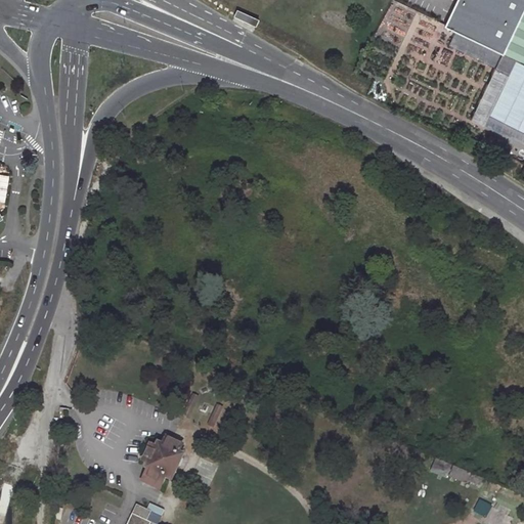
[(523,0),(471,0),(456,31),(516,60),(511,73),(490,116),(523,132),(523,0)]
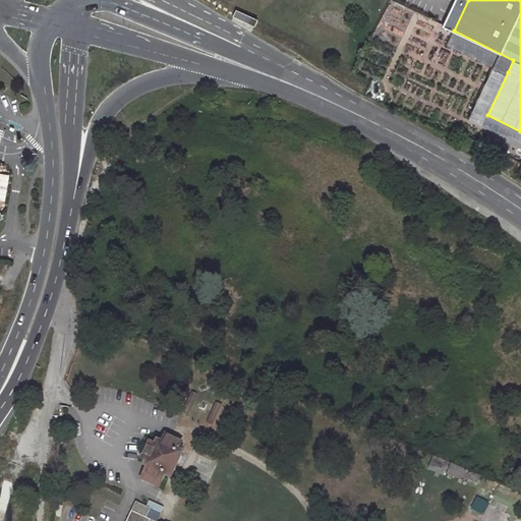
[(233,16),(253,26),(256,21),(235,10),(233,16)]
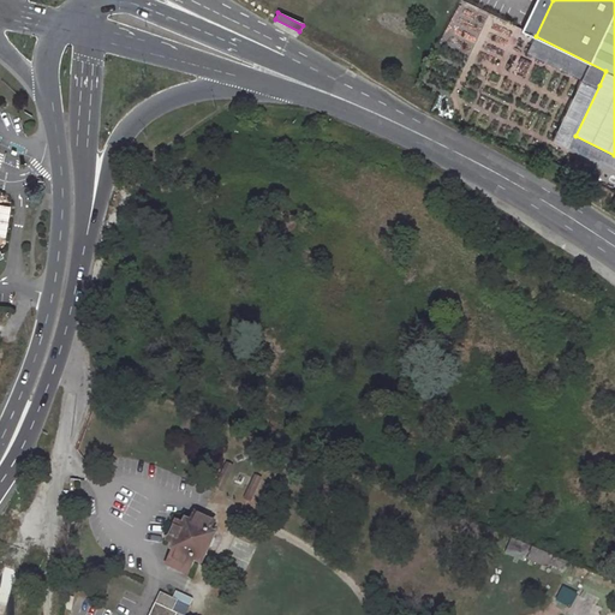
[(575,136),(599,85),(605,71),(536,36),(529,53),(581,79),(553,141),(569,149),(575,136)]
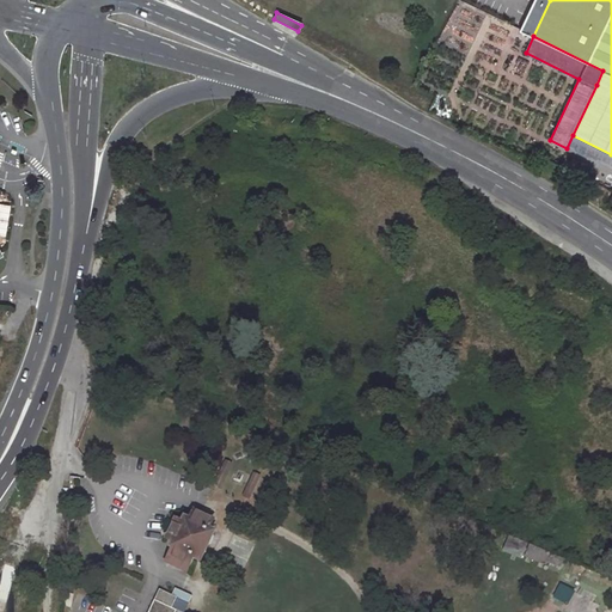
[(567,148),(611,170),(611,154),(573,135),(567,148)]
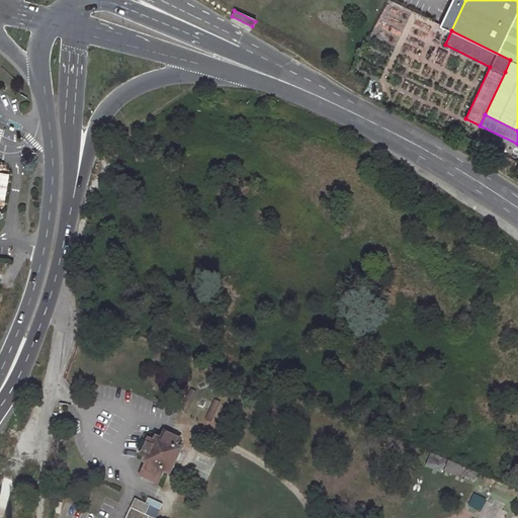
[(149,439),(142,455),(147,458),(145,461),(148,462),(142,475),(159,483),(164,470),(168,472),(179,450),(176,448),(179,440),(163,433),(160,440),(157,438),(155,442),(149,439)]
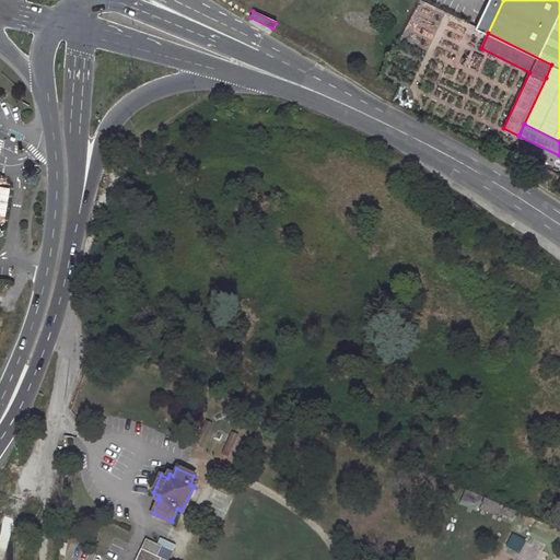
[(482,494),(466,488),(461,502),(477,509),(482,494)]
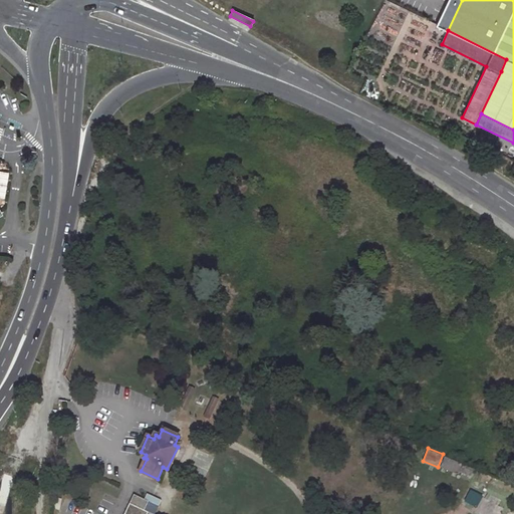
[(463,462),(445,455),(441,465),(459,472),(463,462)]
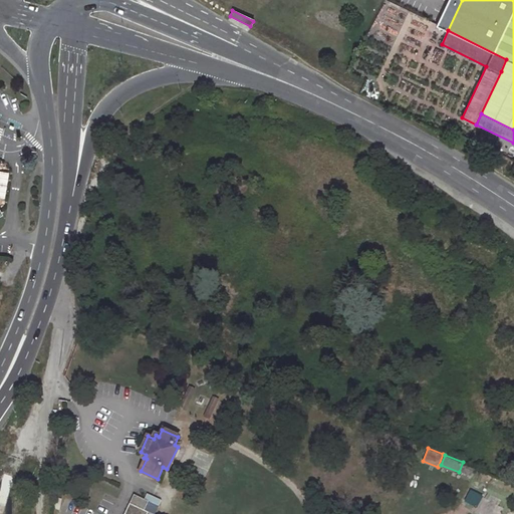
[(463,463),(460,471),(472,476),(475,467),(463,463)]
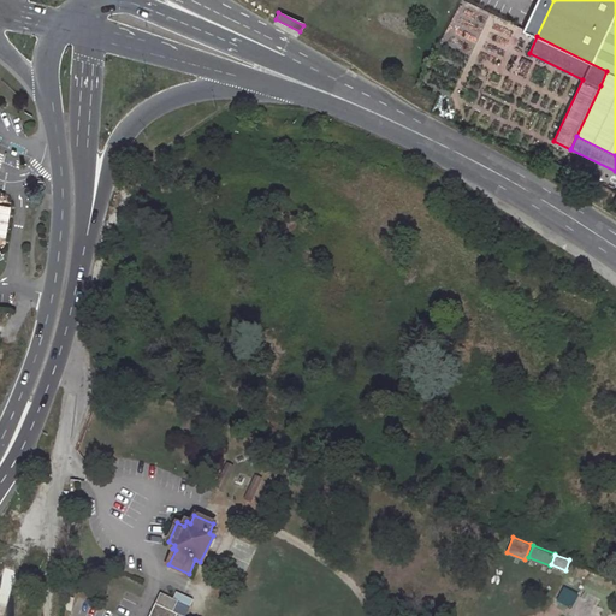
[(579,594),(564,587),(557,600),(572,608),(579,594)]
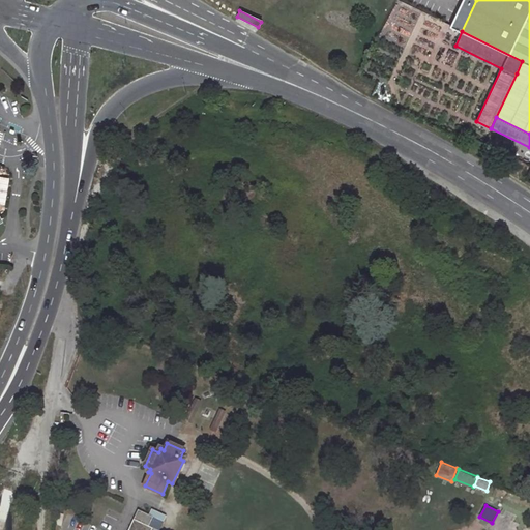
[(151,509),(149,516),(153,518),(149,527),(153,528),(156,529),(159,529),(167,516),(151,509)]
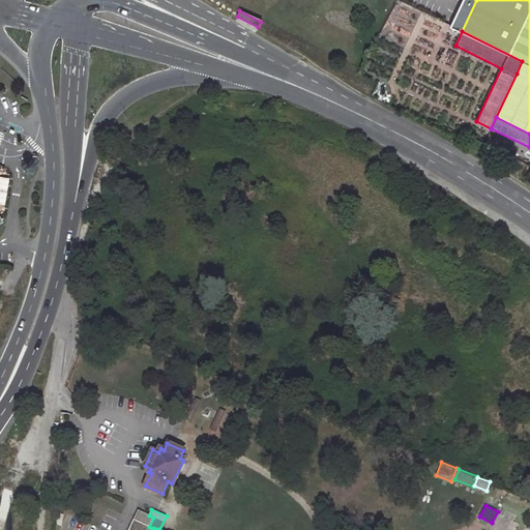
[(135,520),(149,527),(153,518),(149,516),(139,510),(135,520)]
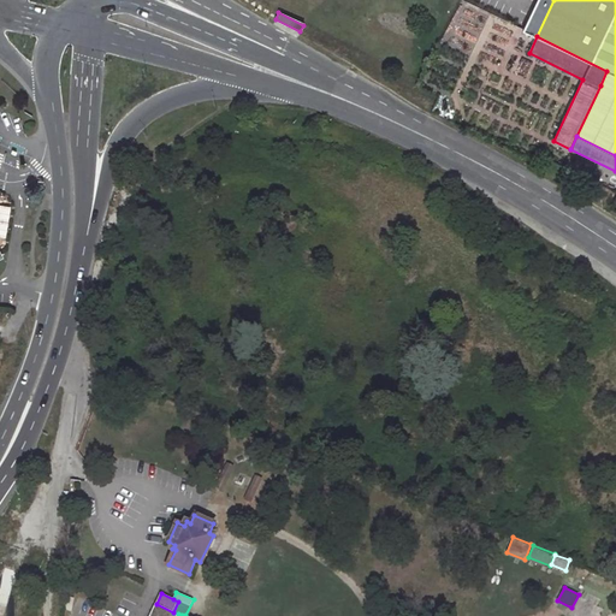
[(177,615),(178,614),(173,612),(157,604),(150,615),(177,615)]
